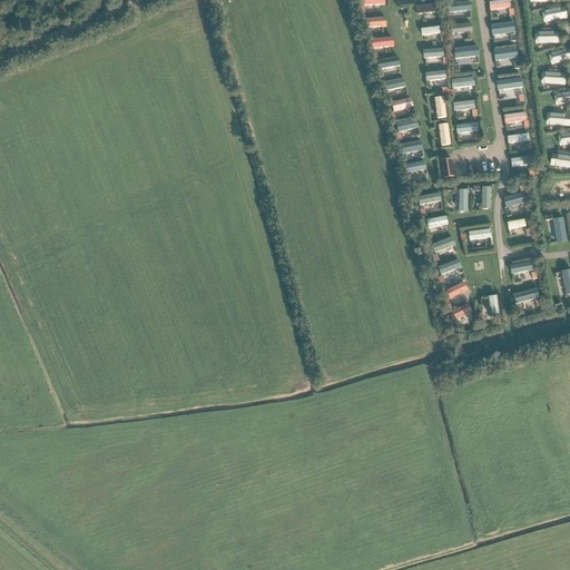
[(507,16),(505,1),(489,3),(490,18),(507,16)]
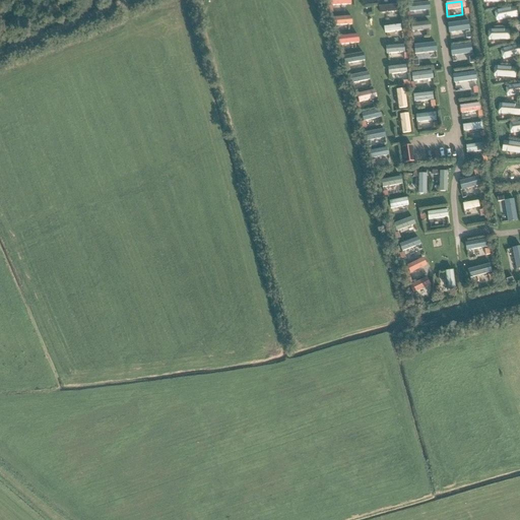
[(429,6),(410,7),(410,14),(430,12),(429,6)]
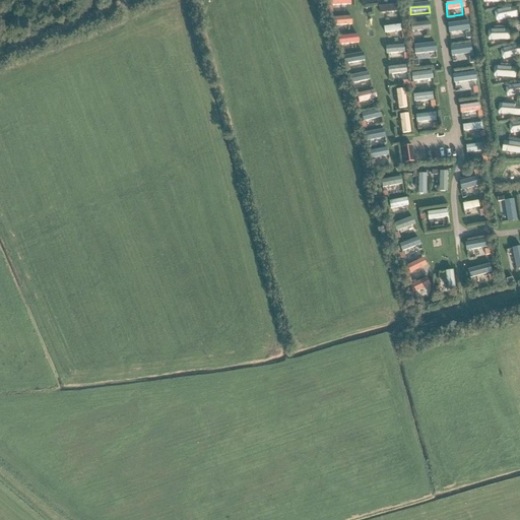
[(396,8),(379,9),(380,20),(397,18),(396,8)]
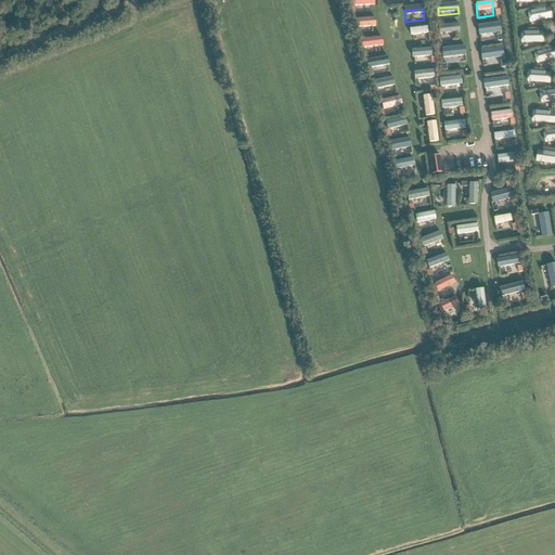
[(552,21),(551,9),(528,12),(530,24),(552,21)]
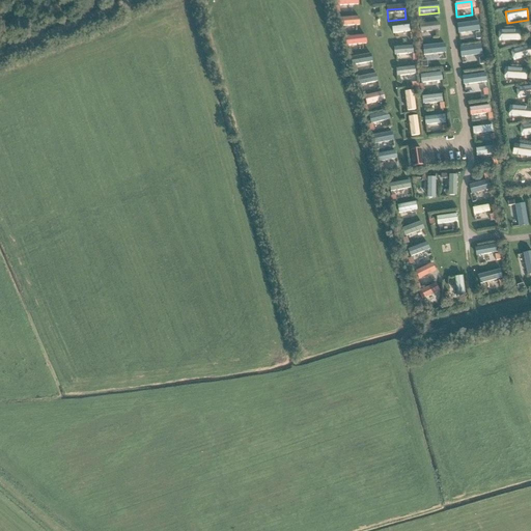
[(357,25),(357,17),(342,17),(342,26),(357,25)]
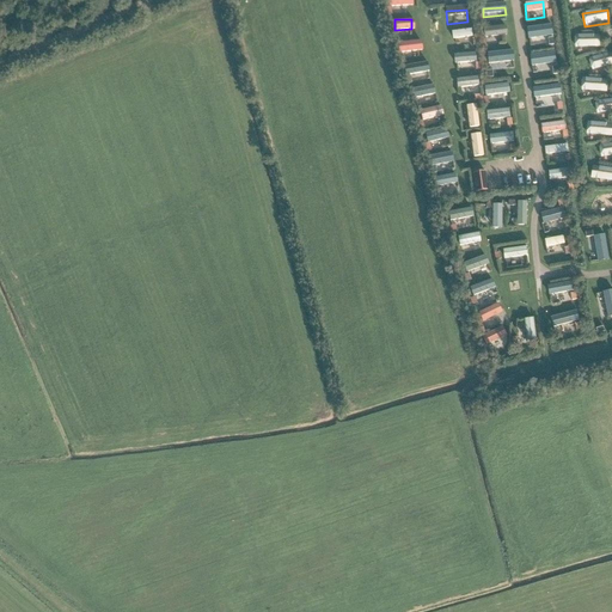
[(503,26),(484,29),(485,40),(505,37),(503,26)]
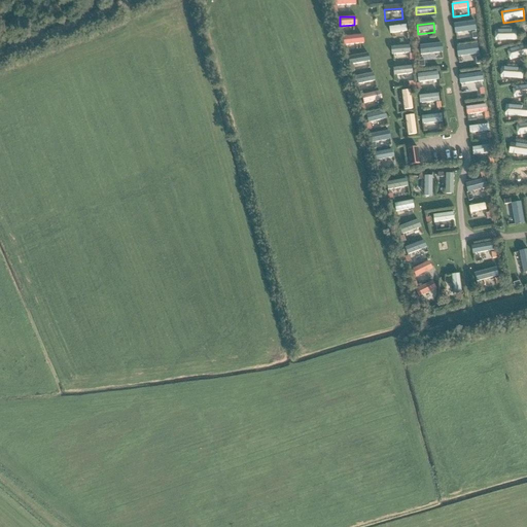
[(470,35),(468,24),(455,26),(457,38),(470,35)]
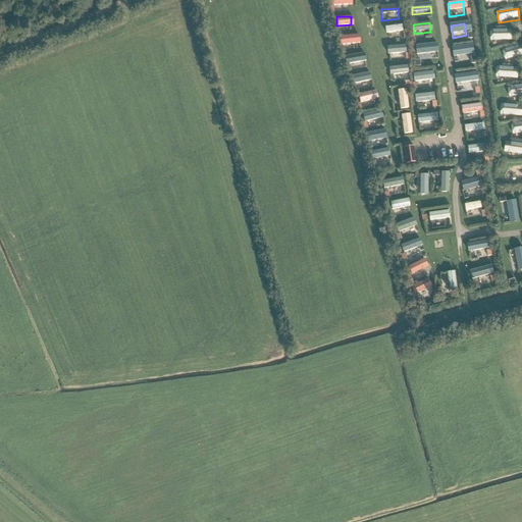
[(400,25),(382,29),(384,41),(402,38),(400,25)]
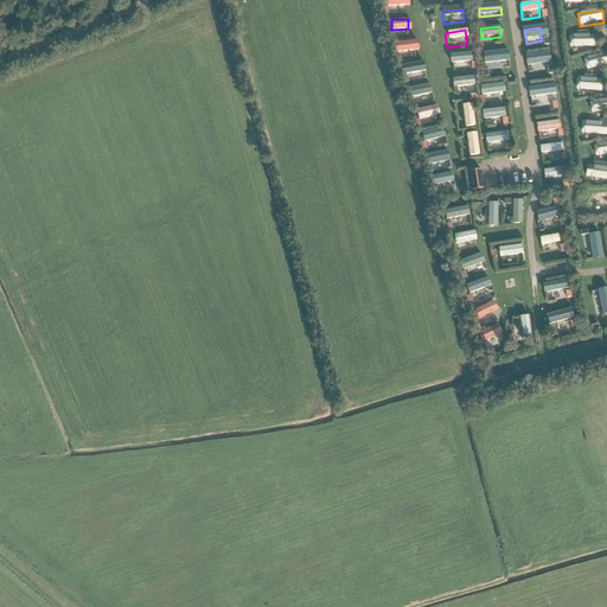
[(595,49),(595,36),(572,37),(572,49),(595,49)]
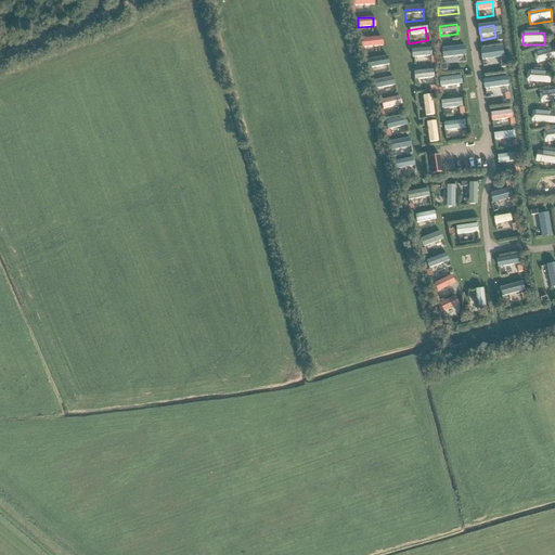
[(379,46),(379,37),(363,37),(363,46),(379,46)]
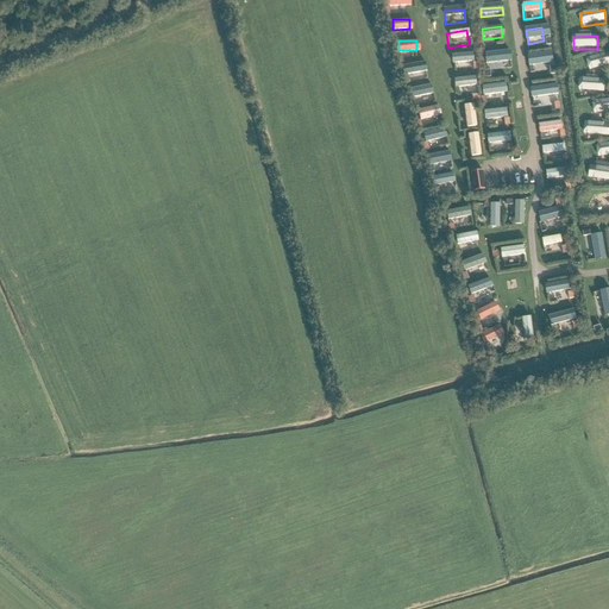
[(546,62),(545,50),(531,51),(532,63),(546,62)]
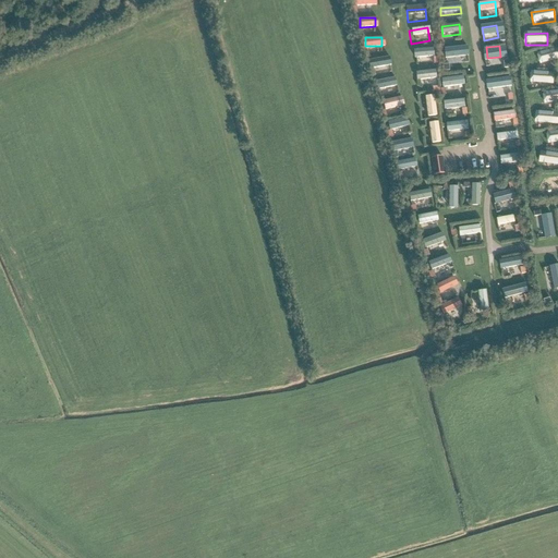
[(557,60),(557,48),(537,55),(541,65),(557,60)]
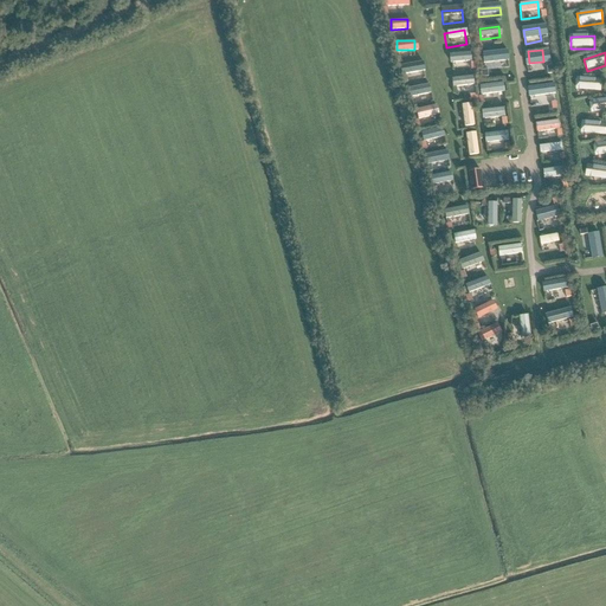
[(466,53),(450,56),(451,68),(468,66),(466,53)]
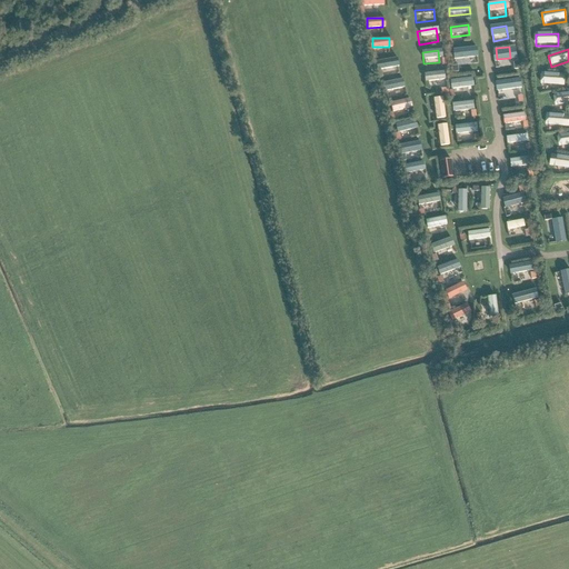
[(470,51),(451,52),(452,62),(471,60),(470,51)]
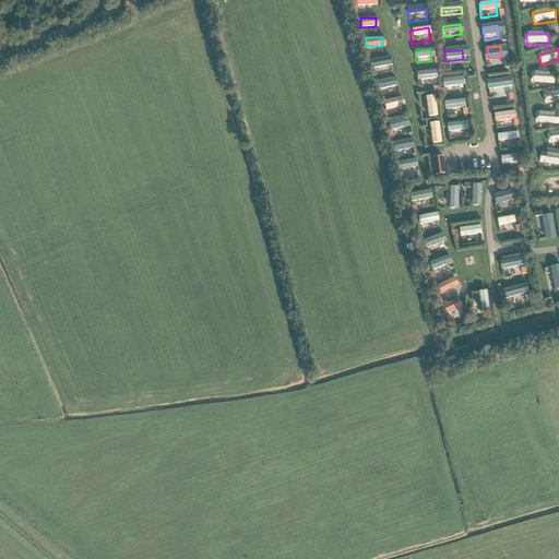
[(391,67),(389,57),(373,59),(375,69),(391,67)]
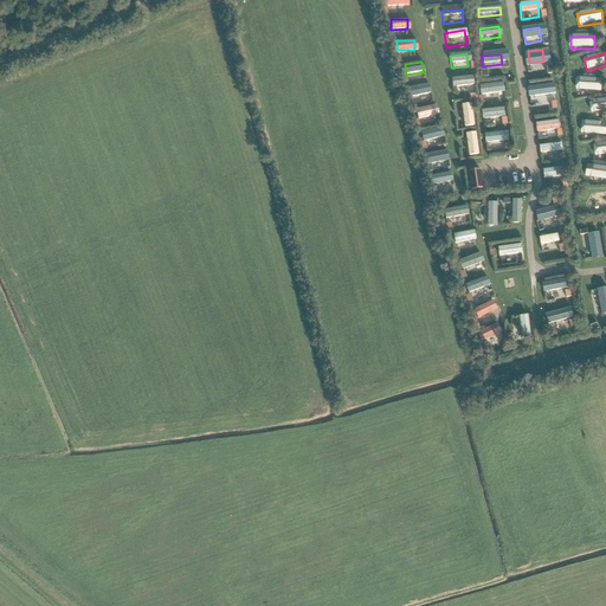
[(549,90),(547,76),(529,79),(532,92),(549,90)]
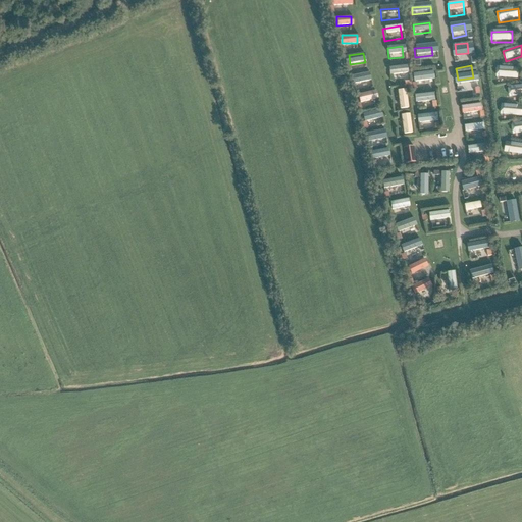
[(405,67),(387,70),(389,82),(407,79),(405,67)]
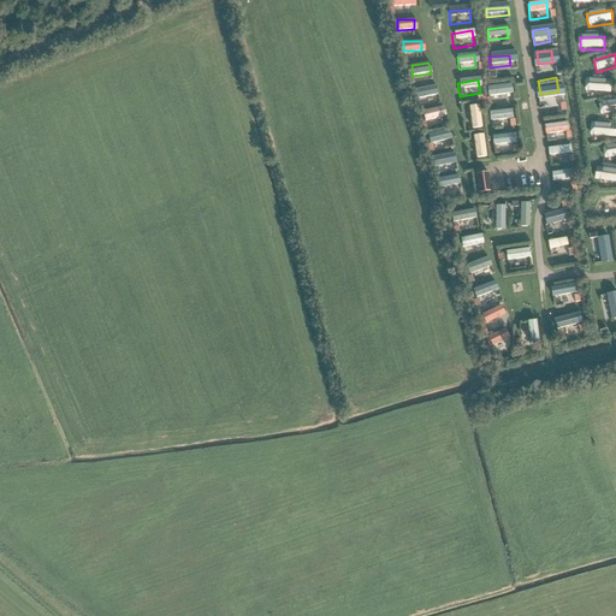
[(610,94),(611,82),(586,80),(586,93),(610,94)]
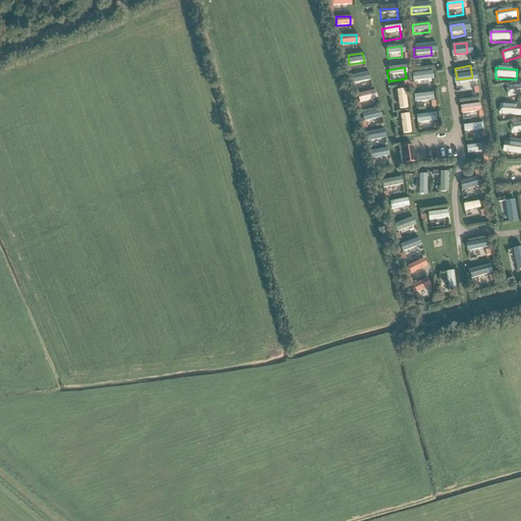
[(433,79),(432,70),(413,72),(414,82),(433,79)]
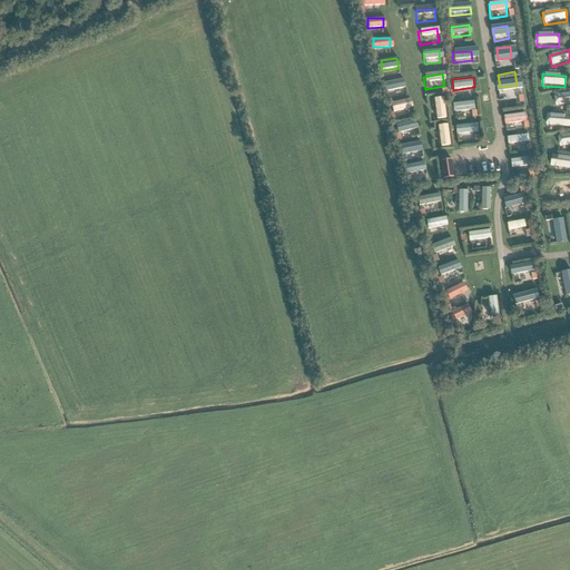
[(406,86),(404,79),(384,84),(385,90),(406,86)]
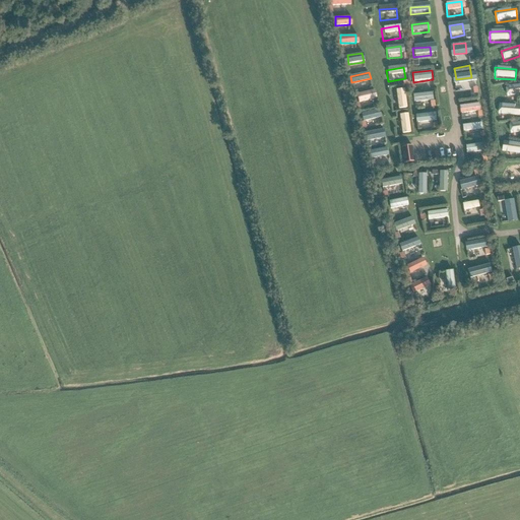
[(519,96),(519,85),(506,87),(508,99),(519,96)]
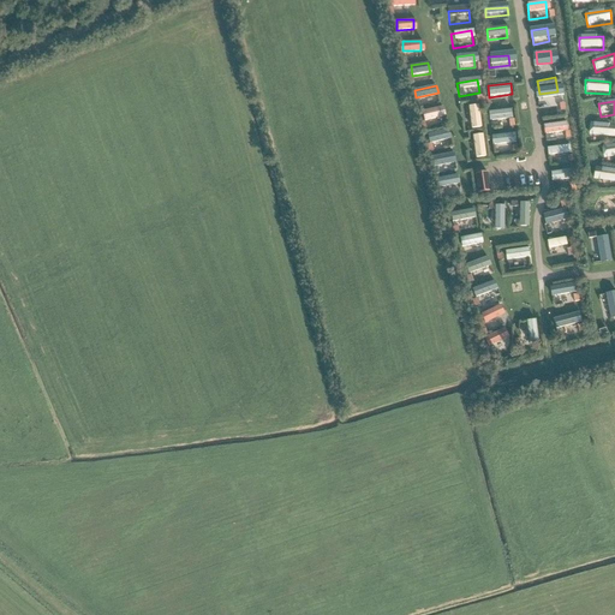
[(560,115),(559,102),(543,103),(544,117),(560,115)]
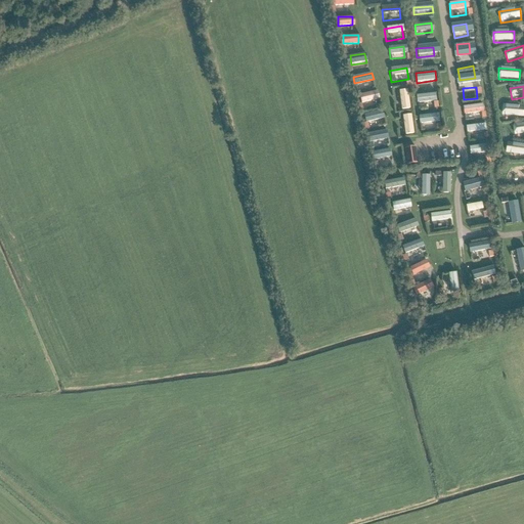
[(380,98),(378,90),(360,94),(362,102),(380,98)]
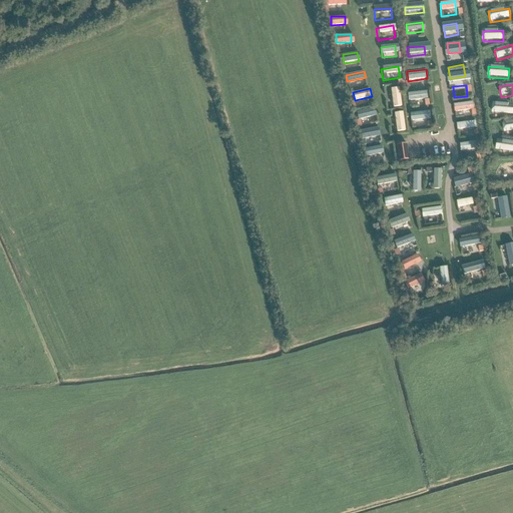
[(398,93),(388,93),(389,110),(399,110),(398,93)]
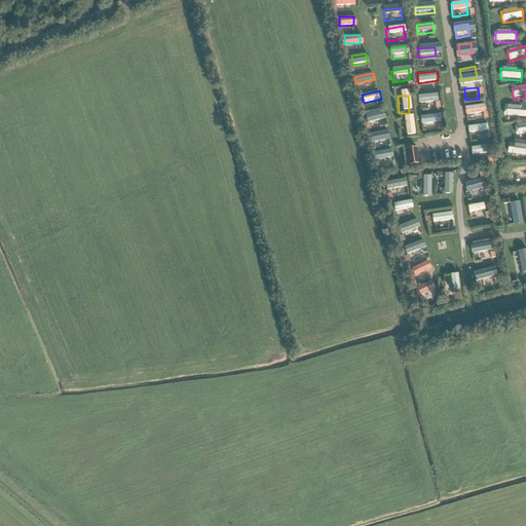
[(436,105),(435,96),(418,98),(419,107),(436,105)]
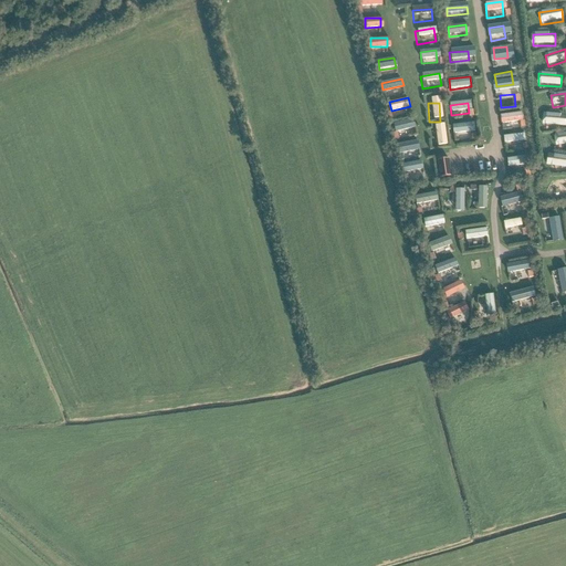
[(565,125),(565,115),(544,114),(543,126),(565,127),(565,125)]
